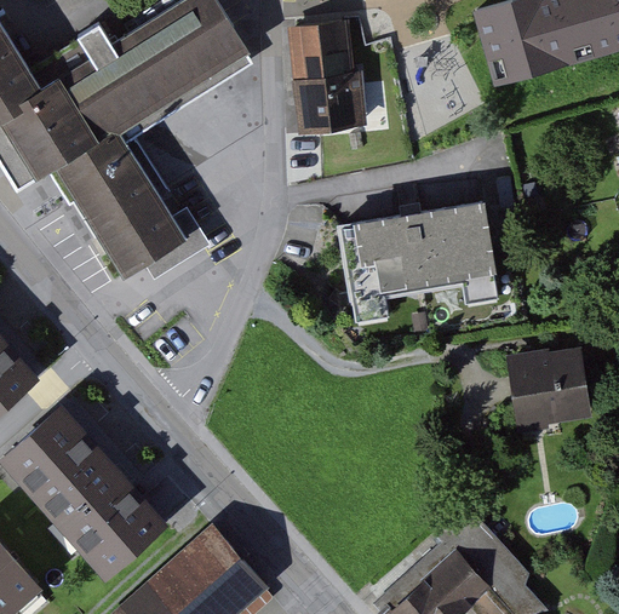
[(53,165),(125,277),(188,239),(126,139),(256,59),(218,0),(182,0),(114,42),(101,19),(79,33),(99,64),(49,96),(0,17),(0,153),(19,185),(53,165)]
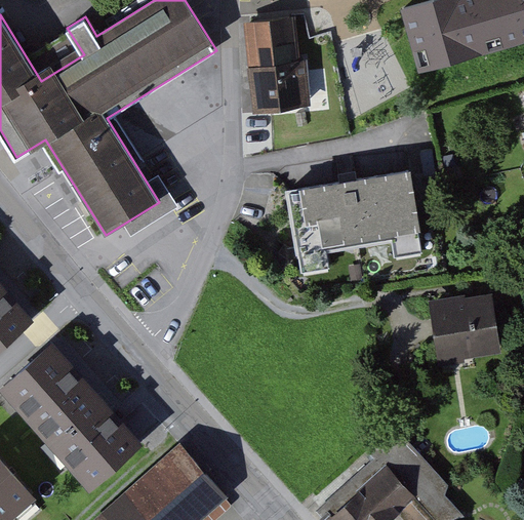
[(523,0),(428,0),(396,9),(414,74),(523,42),(523,0)]
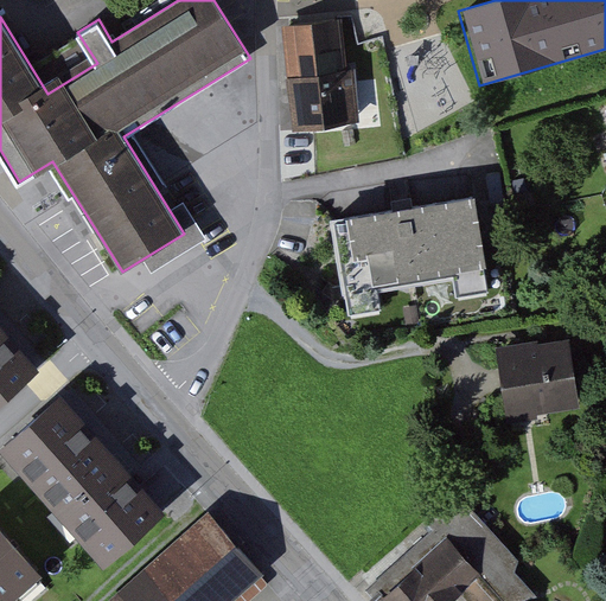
[(284,29),(288,80),(344,74),(338,23),(284,29)]
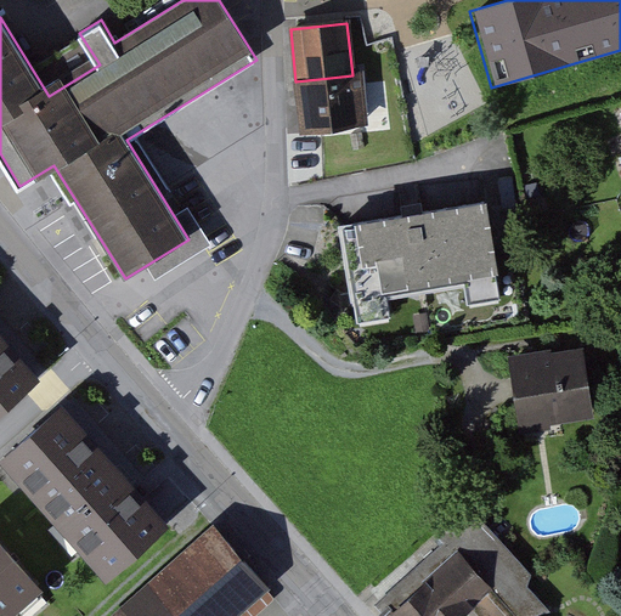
[(353,75),(295,82),(301,134),(370,126),(363,74),(353,75)]
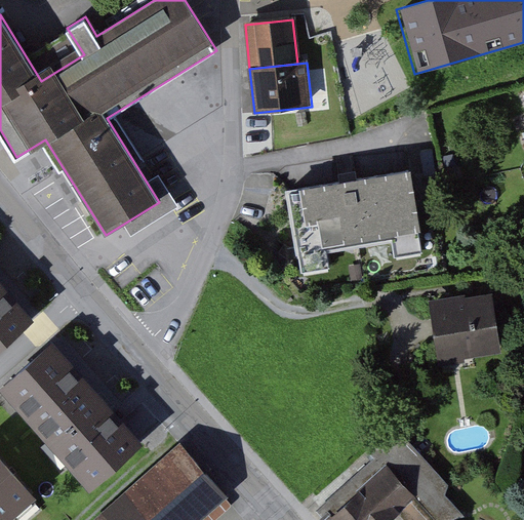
[(409,173),(284,194),(298,276),(326,272),(323,255),(385,245),(388,262),(422,255),(409,173)]
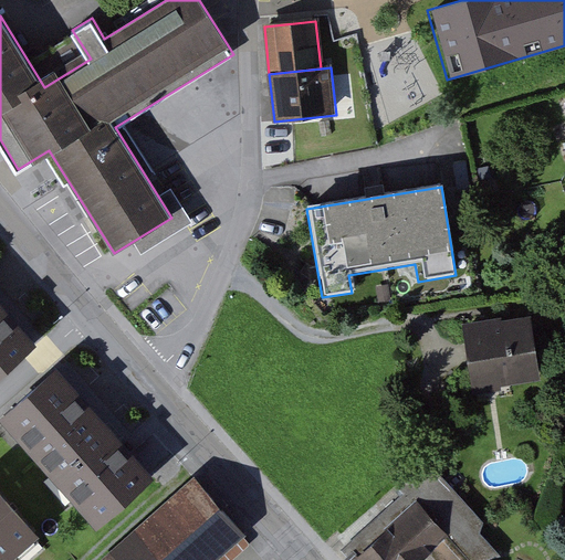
[(0,368),(12,381),(66,333),(0,259),(0,368)]
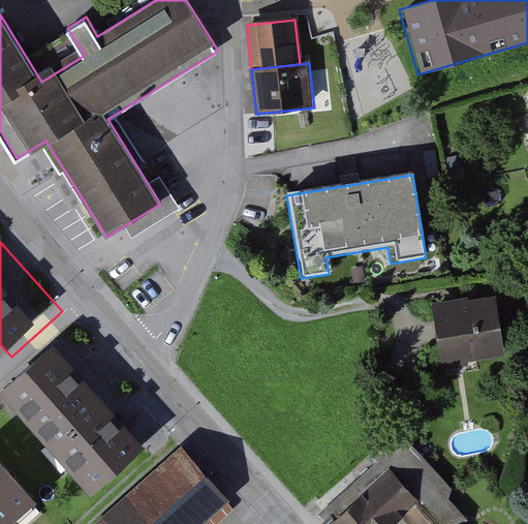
[(430,309),(438,368),(500,359),(492,300),(430,309)]
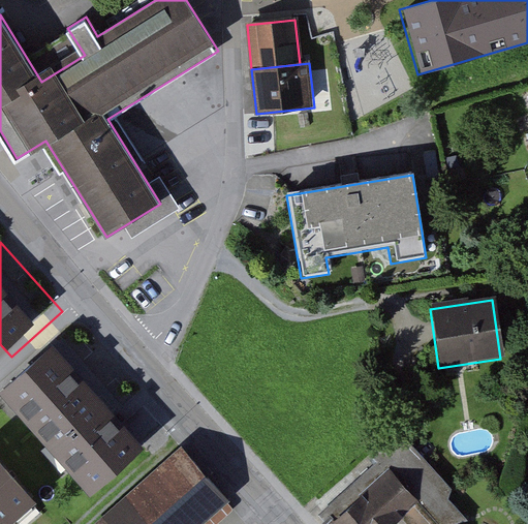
[(58,352),(13,394),(105,491),(150,449),(58,352)]
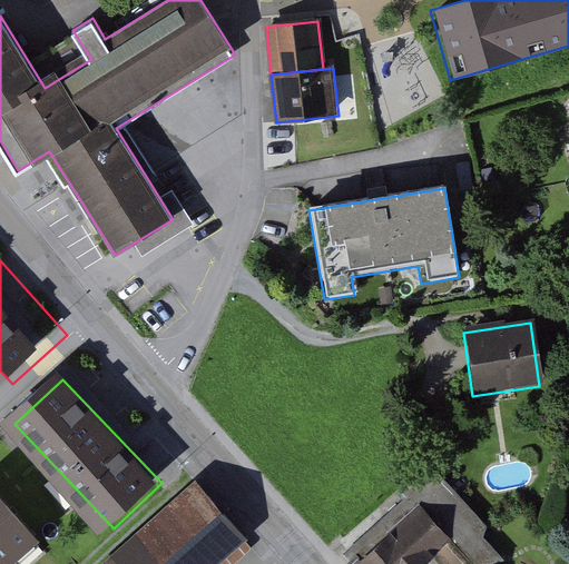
[(0,478),(0,563),(30,563),(76,522),(19,461),(0,478)]
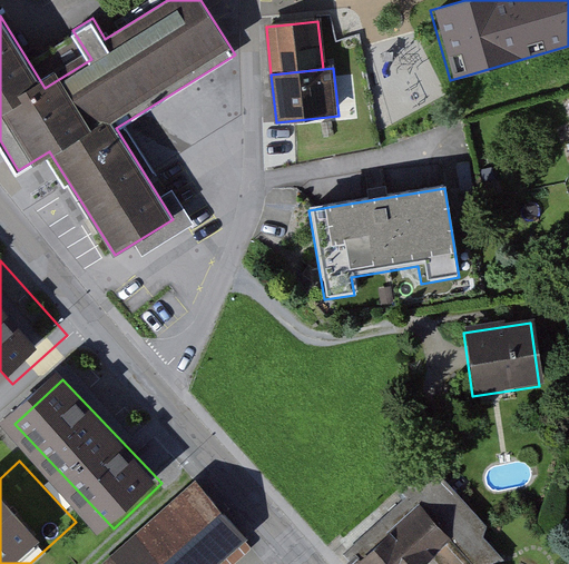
[(419,476),(341,550),(353,563),(491,563),(494,561),(419,476)]
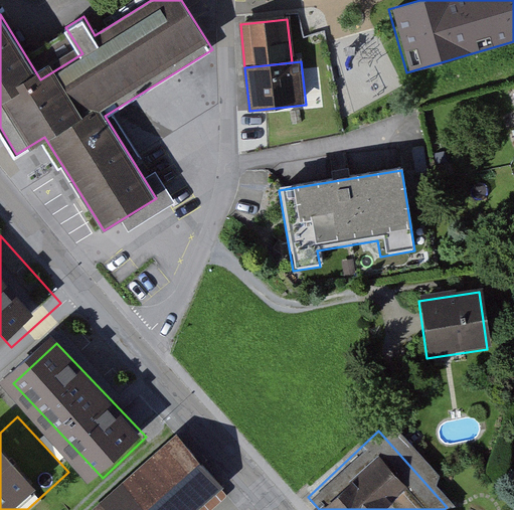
[(186,441),(106,509),(205,509),(228,490),(186,441)]
